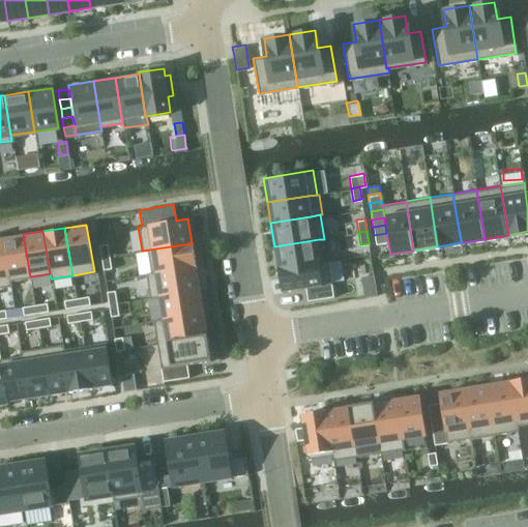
[(23,234),(3,237),(10,280),(30,276),(23,234)]
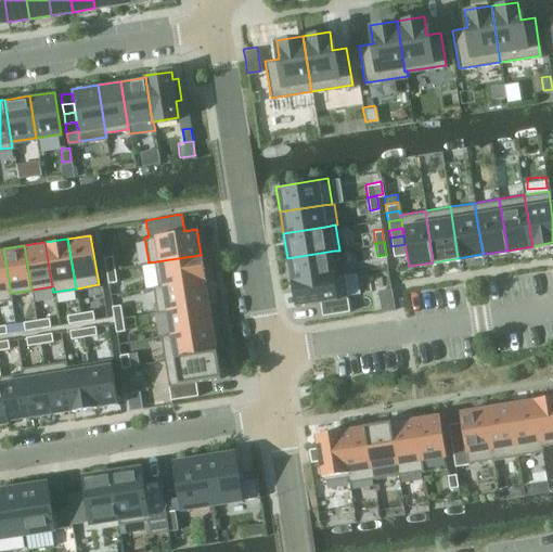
[(3,248),(0,249),(0,300),(11,298),(11,293),(3,248)]
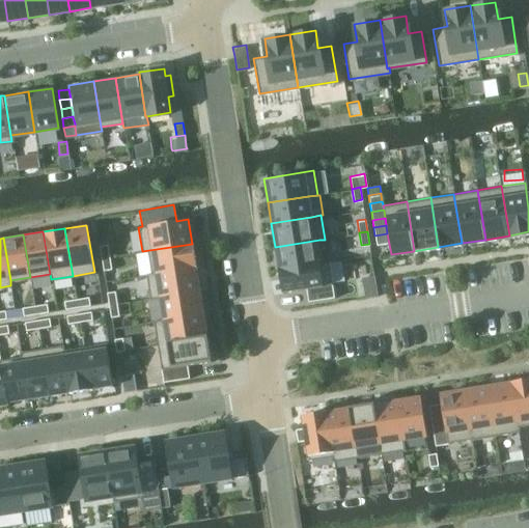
[(319,240),(275,247),(278,267),(323,259),(319,240)]
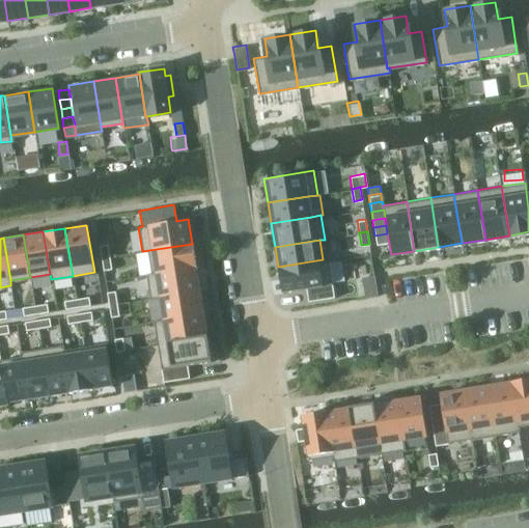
[(109,255),(107,243),(99,245),(101,257),(109,255)]
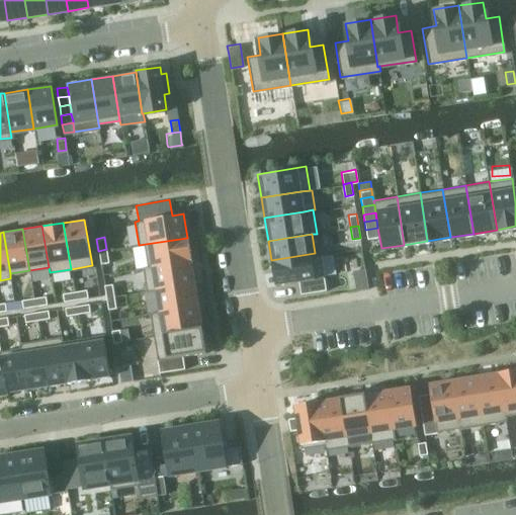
[(139,245),(131,247),(134,267),(142,266),(190,258),(187,238),(139,245)]
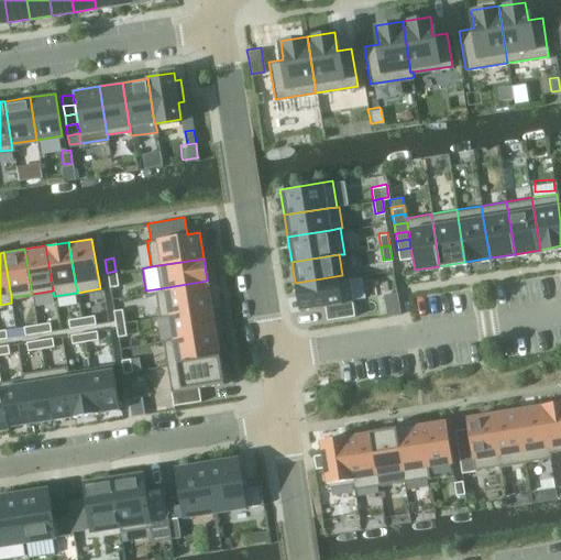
[(107,273),(109,285),(118,284),(116,271),(107,273)]
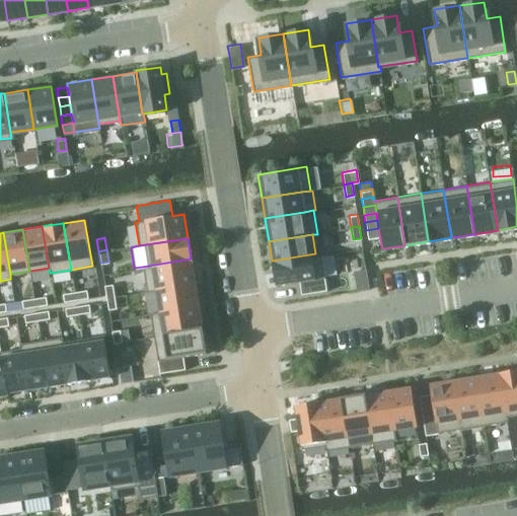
[(315,253),(272,261),(276,285),(298,281),(300,293),(326,289),(324,277),(320,253),(315,253)]
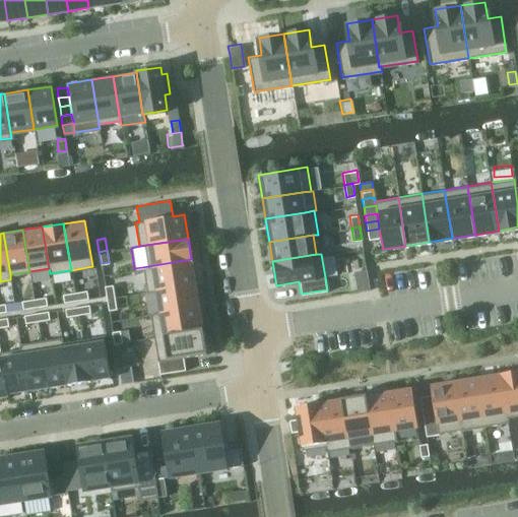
[(191,259),(142,267),(146,292),(155,291),(195,284),(191,259)]
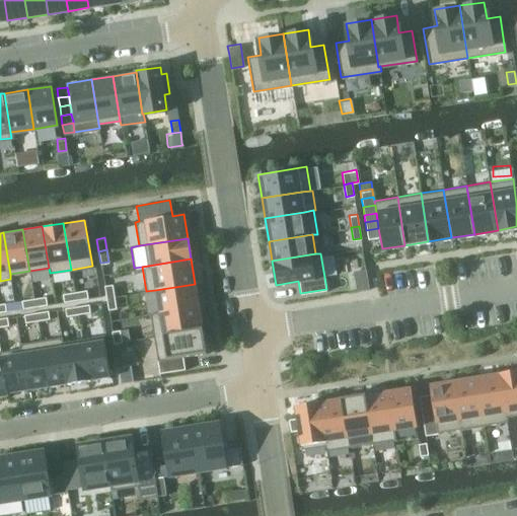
[(112,283),(103,285),(105,297),(114,295),(112,283)]
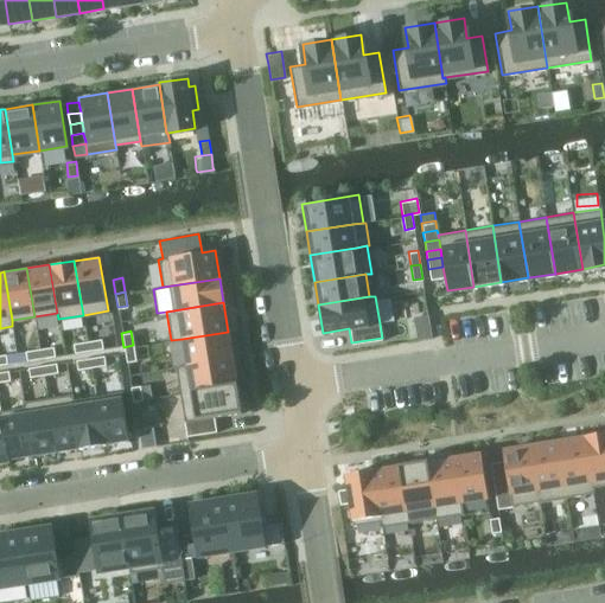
[(228,332),(182,339),(185,363),(231,355),(228,332)]
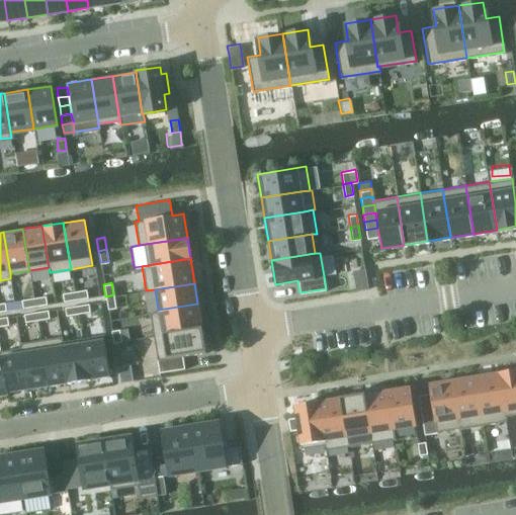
[(86,288),(74,290),(75,298),(87,296),(86,288)]
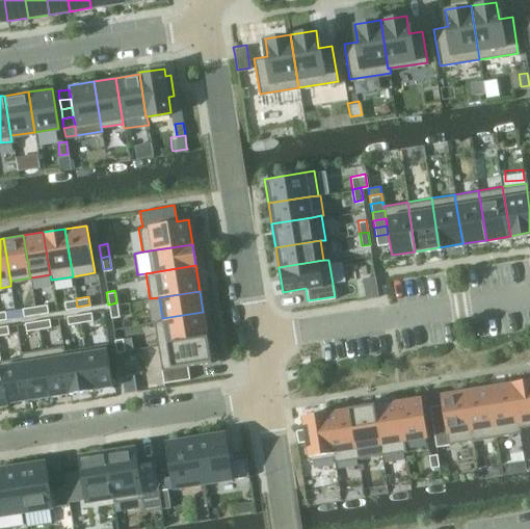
[(76,298),(63,300),(65,309),(77,307),(76,298)]
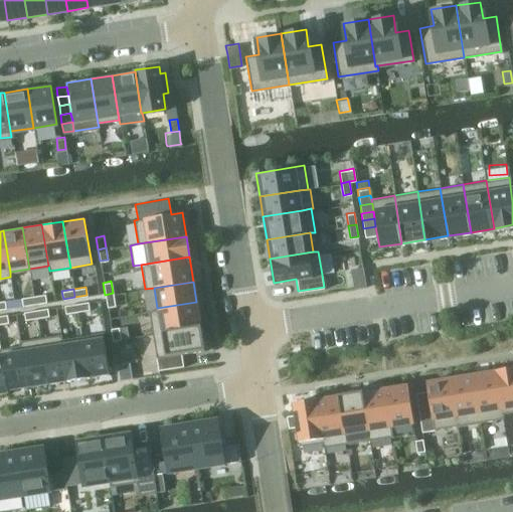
[(45,293),(33,295),(34,303),(46,301),(45,293)]
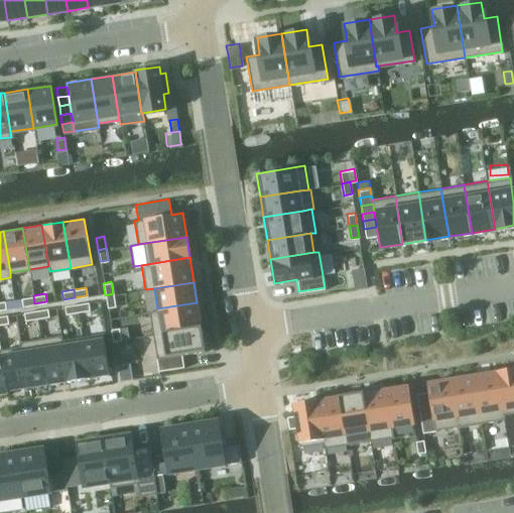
[(107,306),(115,305),(113,293),(105,295),(107,306)]
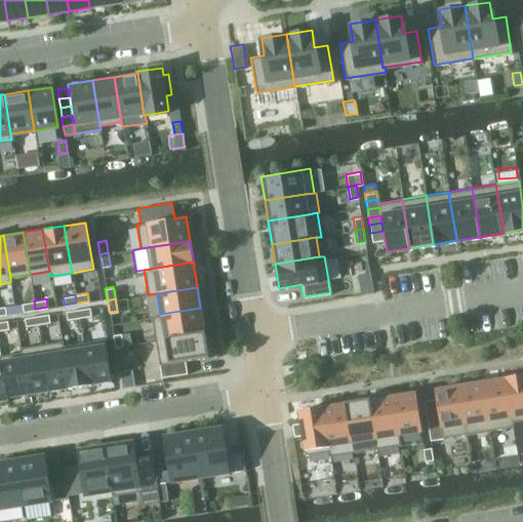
[(34,300),(22,303),(23,311),(35,309),(34,300)]
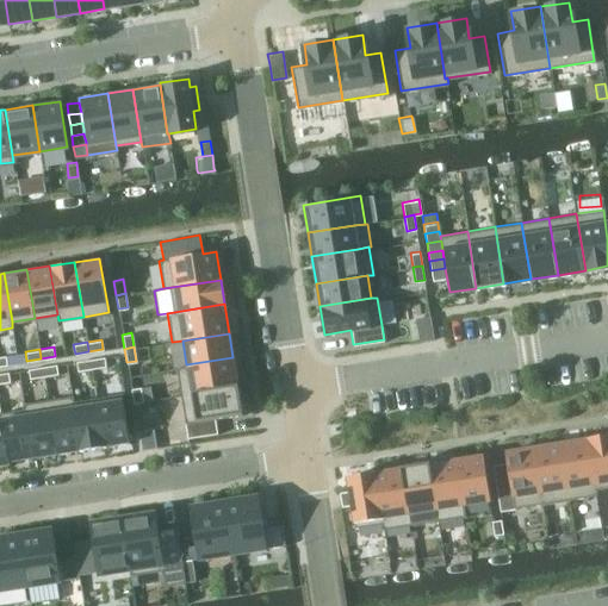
[(104,356),(90,358),(92,368),(106,366),(104,356)]
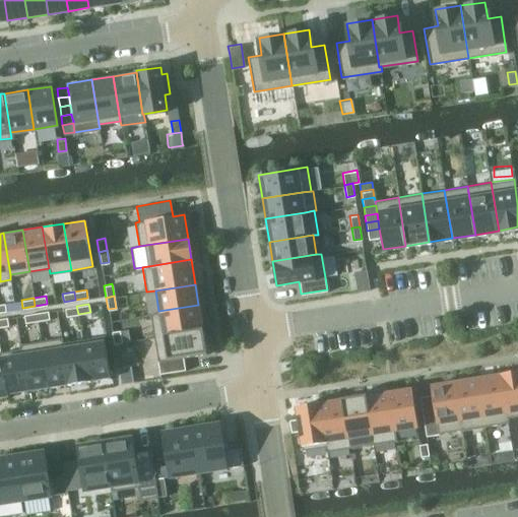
[(158,311),(149,313),(153,336),(202,329),(198,305),(158,311)]
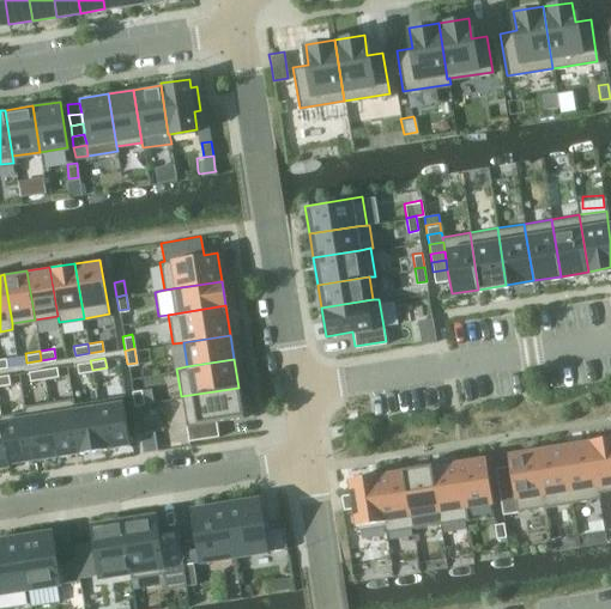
[(90,360),(76,363),(78,372),(92,370),(90,360)]
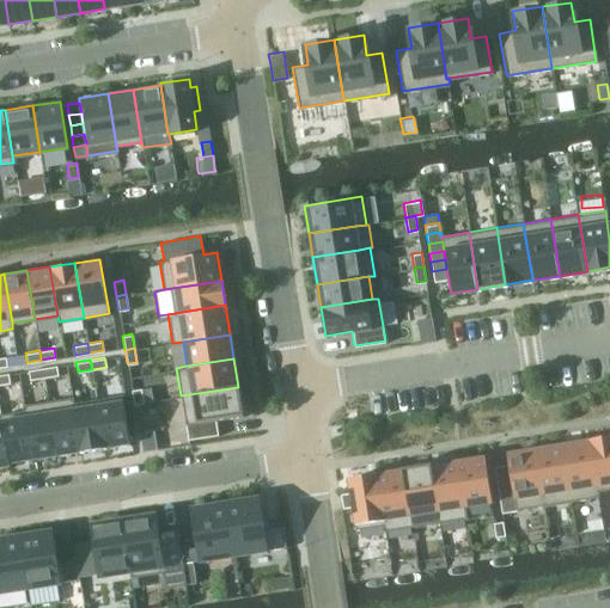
[(56,364),(42,367),(43,376),(58,374),(56,364)]
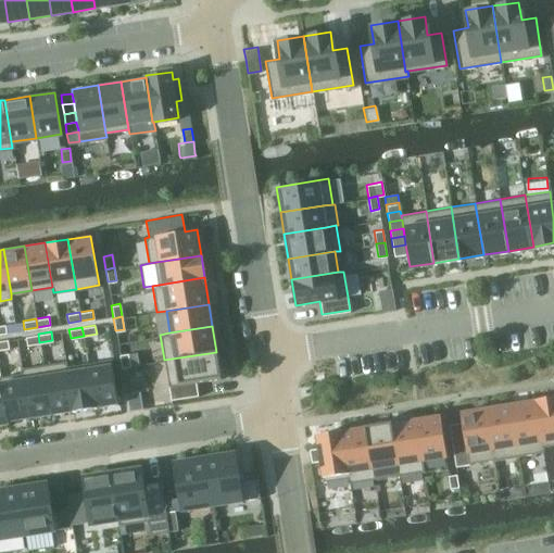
[(38,334),(25,336),(26,344),(39,342),(38,334)]
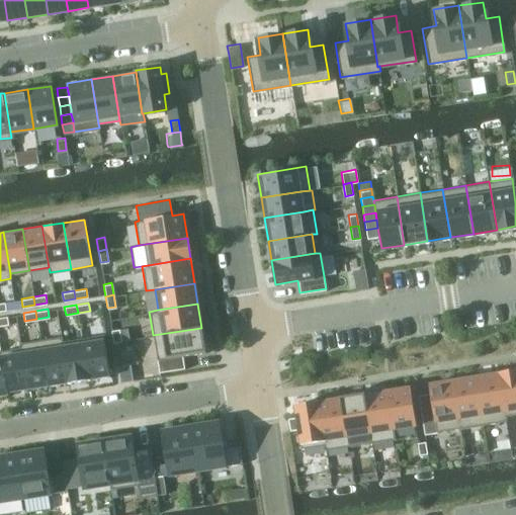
[(7,316),(0,317),(0,325),(8,324),(7,316)]
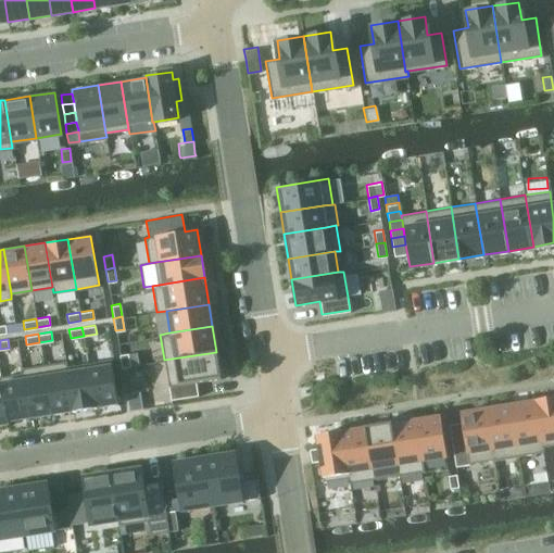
[(216,352),(164,360),(168,386),(171,399),(198,394),(196,381),(221,377),(216,352)]
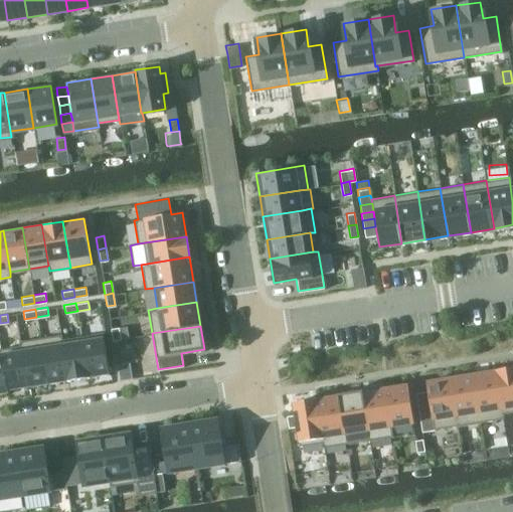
[(118,327),(111,328),(112,340),(120,338),(118,327)]
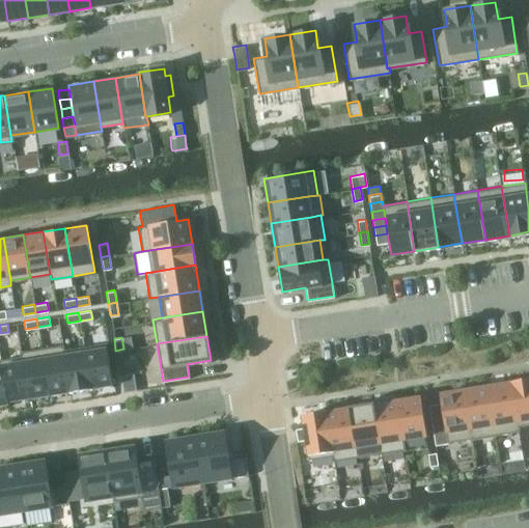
[(104,342),(84,345),(90,388),(111,385),(104,342)]
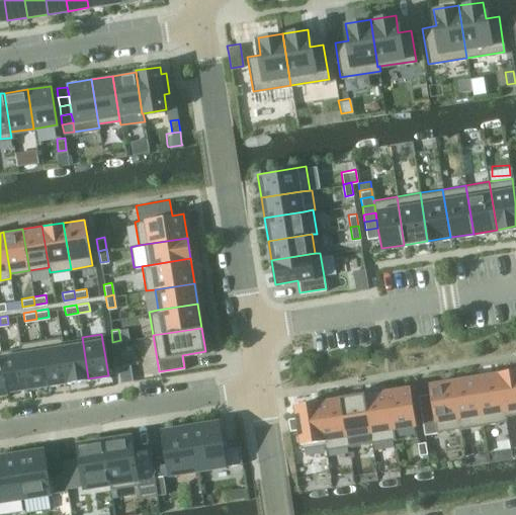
[(61,335),(39,339),(47,384),(69,381),(62,340),(61,335)]
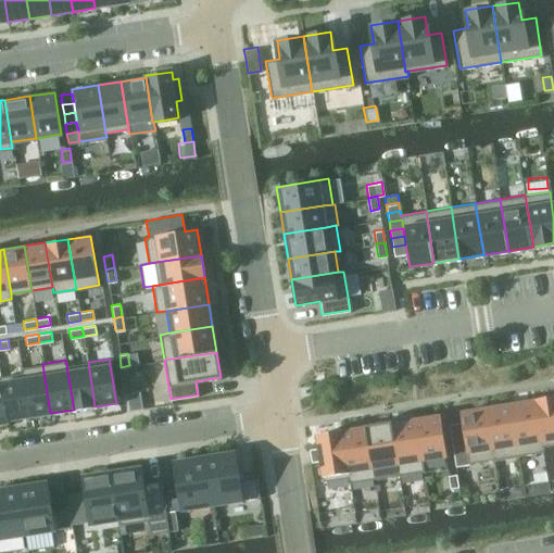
[(88,362),(66,365),(74,410),(95,406),(88,362)]
